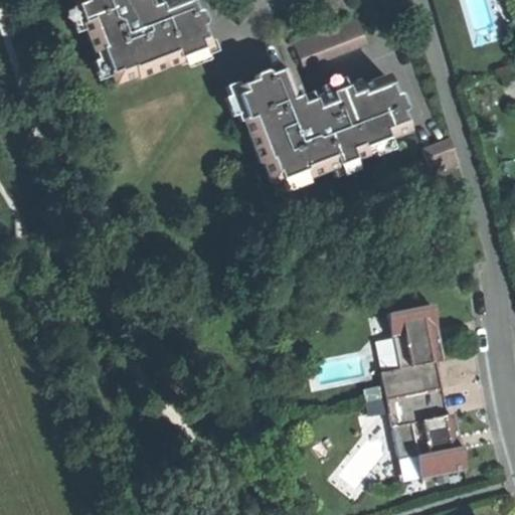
[(135,75),(136,78),(179,61),(178,58),(208,47),(190,0),(169,0),(151,7),(148,0),(72,0),(94,52),(101,49),(114,83),(135,75)]
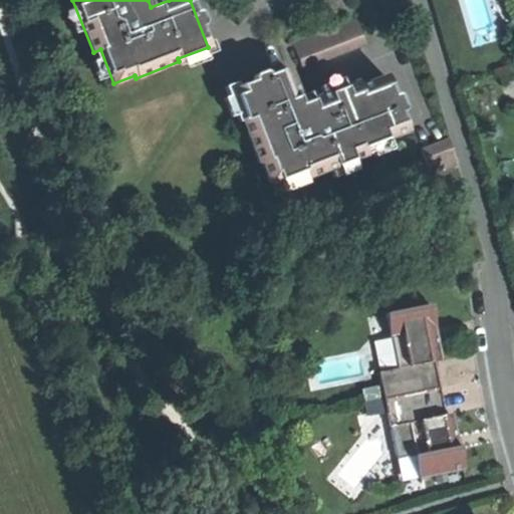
[(302,68),(365,44),(355,18),(292,43),(302,68)]
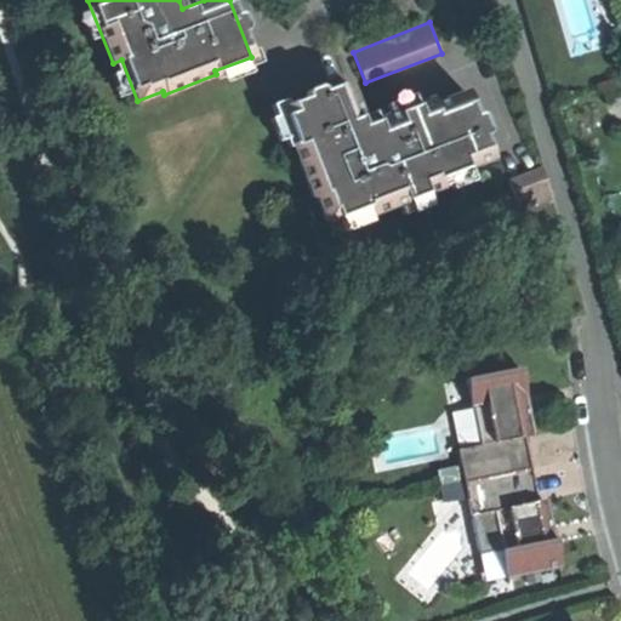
[(437,178),(493,158),(467,92),(433,106),(431,100),(396,113),(364,125),(347,83),(281,108),(296,144),(292,146),(313,198),(317,197),(326,222),(366,206),(370,215),(440,187),(437,178)]
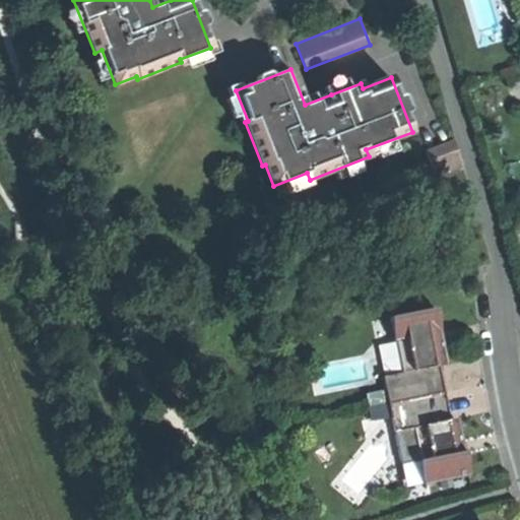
[(436,177),(464,167),(454,140),(427,150),(436,177)]
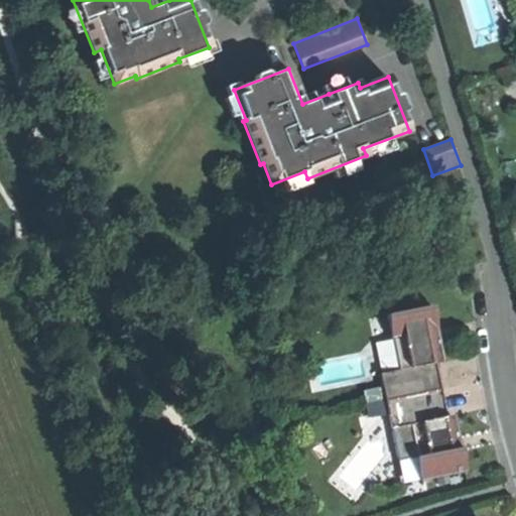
[(385,402),(440,391),(435,365),(440,364),(435,340),(429,342),(428,337),(427,333),(436,331),(431,307),(387,316),(398,372),(380,375),(385,402)]
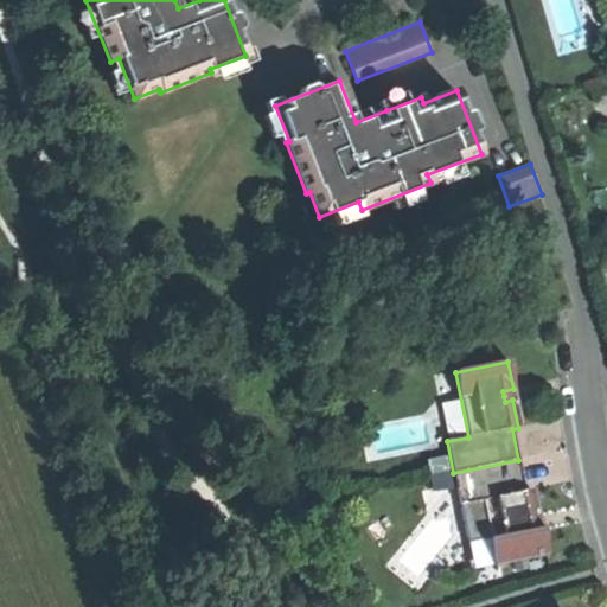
[(429,475),(451,472),(448,458),(427,462),(429,475)]
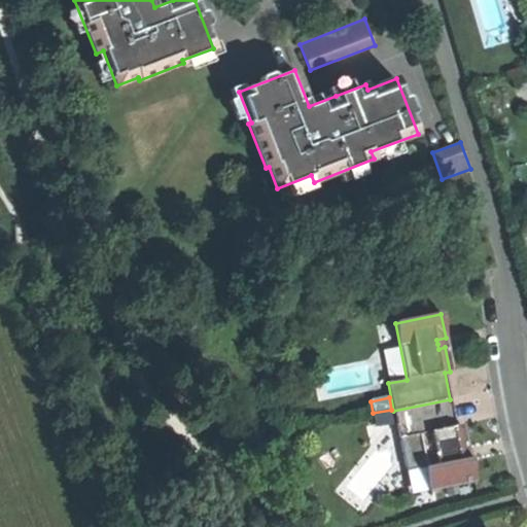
[(456,427),(450,399),(393,411),(399,440),(418,435),(430,492),(476,483),(470,459),(461,460),(460,456),(459,452),(465,451),(460,426),(456,427)]
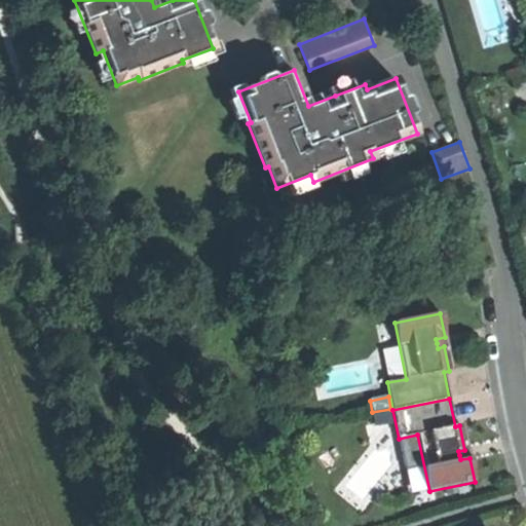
[(391,411),(373,415),(376,427),(395,423),(391,411)]
